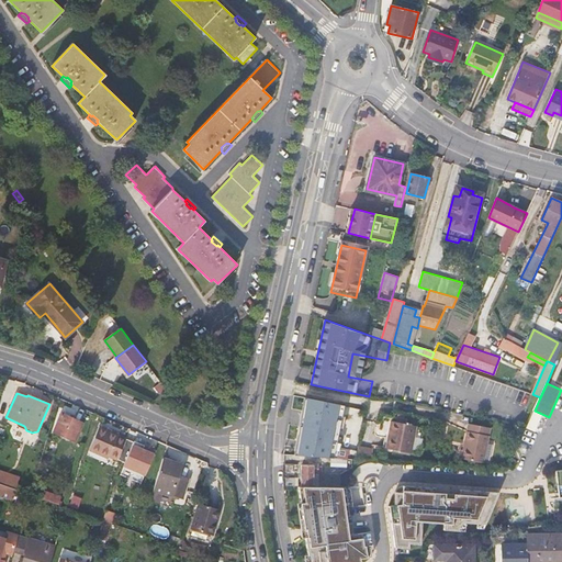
[(536,434),(542,416),(532,413),(526,429),(536,434)]
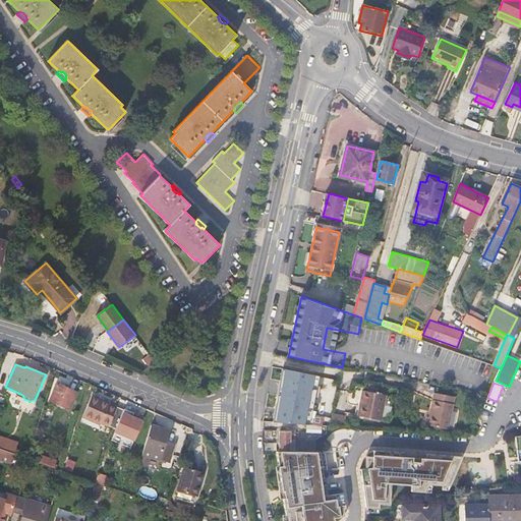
[(57,385),(50,400),(68,407),(75,392),(57,385)]
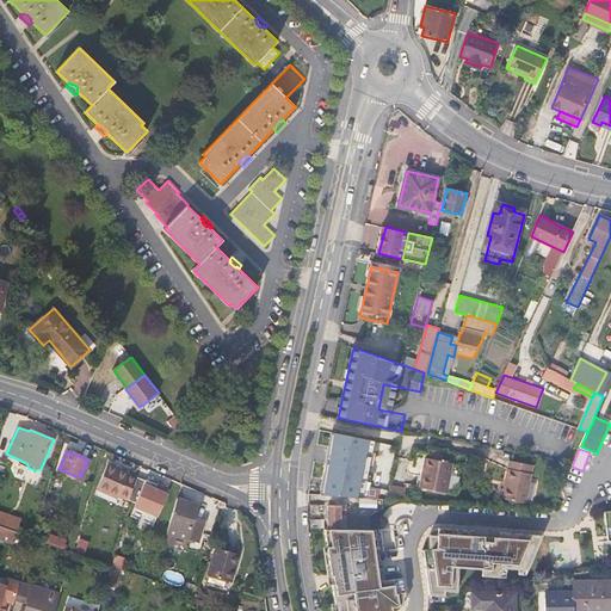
[(454,463),(427,458),(421,488),(448,494),(454,463)]
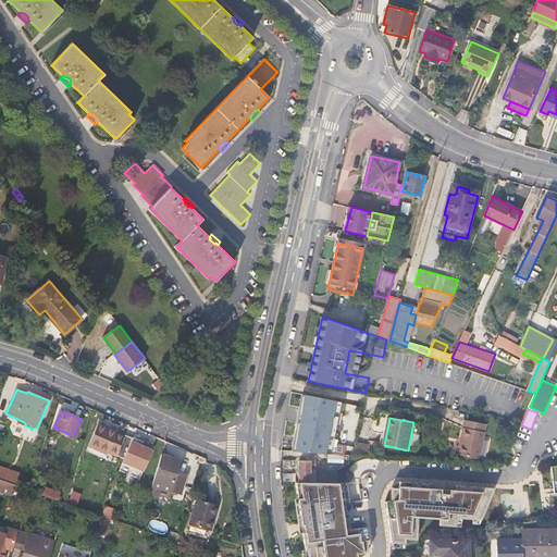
[(487,423),(466,419),(459,454),(480,458),(487,423)]
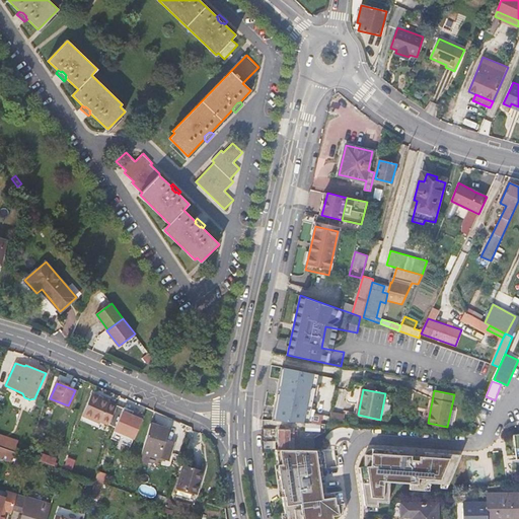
[(109,424),(118,405),(108,401),(109,400),(93,392),(83,415),(99,423),(100,421),(109,424)]
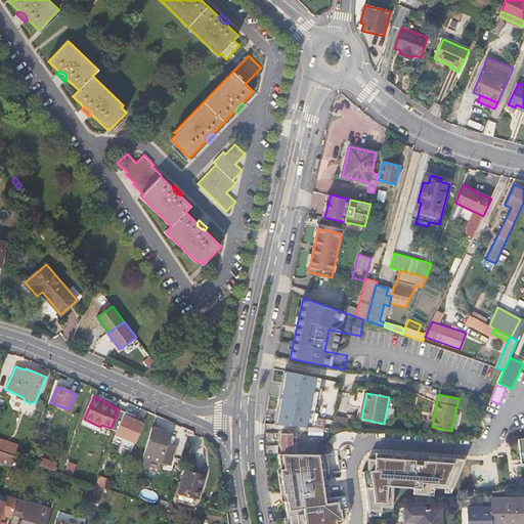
[(300,423),(299,426),(323,428),(323,422),(307,420),(308,398),(286,396),(284,422),(300,423)]
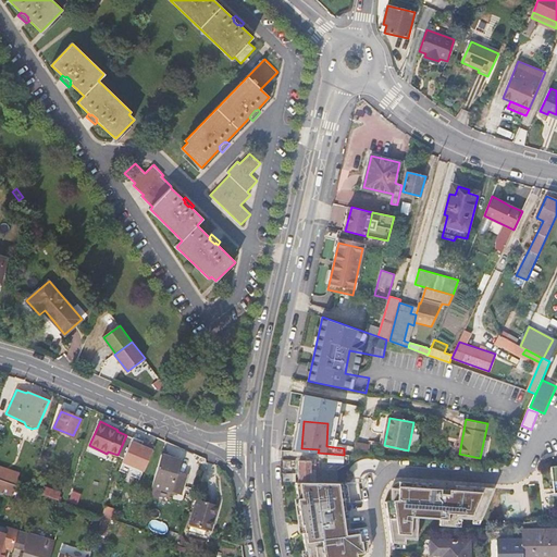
[(134,438),(126,435),(118,455),(120,456),(125,458),(126,456),(147,465),(153,449),(141,444),(143,441),(134,437),(134,438)]
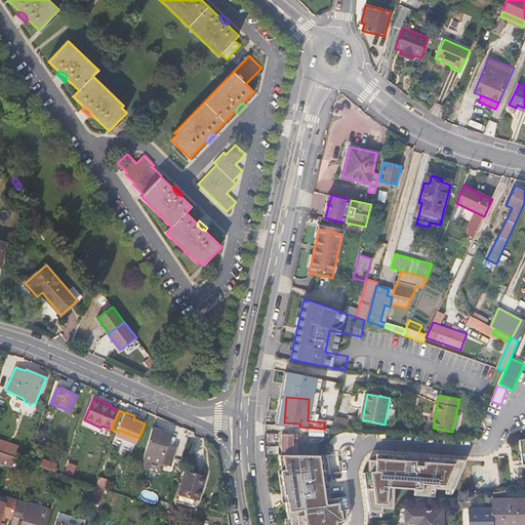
[(51,425),(54,416),(45,414),(43,422),(51,425)]
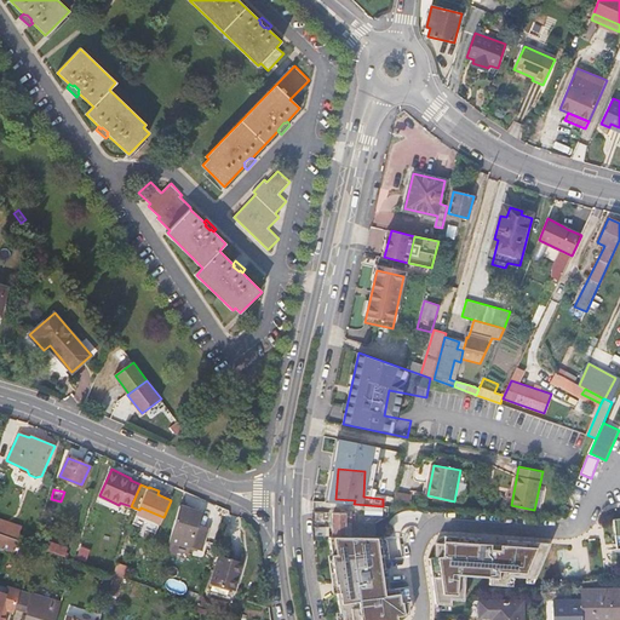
[(396,492),(394,507),(412,509),(413,493),(396,492)]
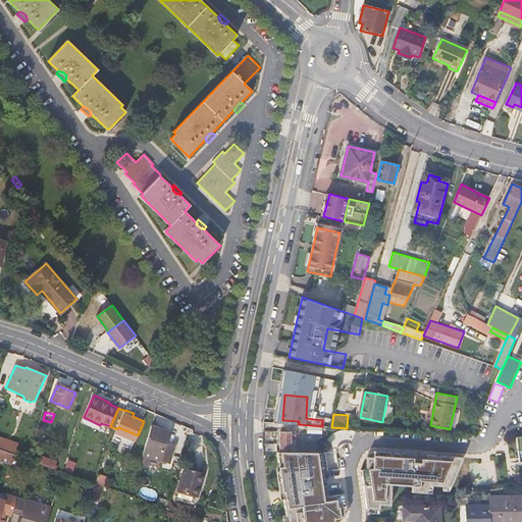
[(169,430),(152,425),(143,456),(151,458),(170,463),(175,444),(166,440),(169,430)]
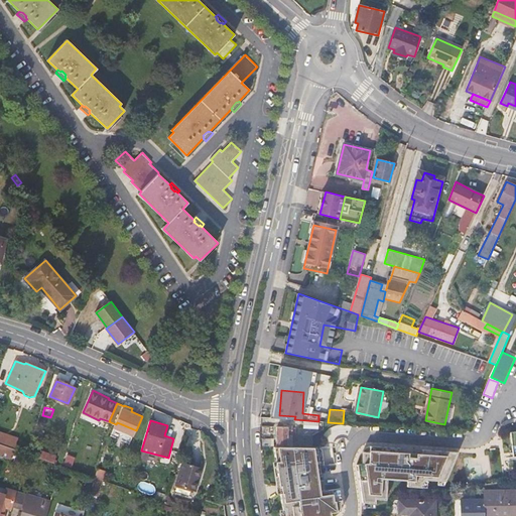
[(277,427),(277,447),(312,447),(312,439),(292,438),(292,427),(277,427)]
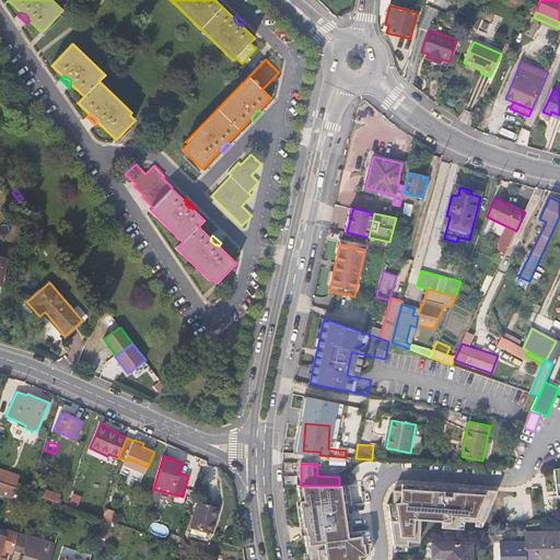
[(0,473),(0,481),(13,487),(15,479),(0,473)]
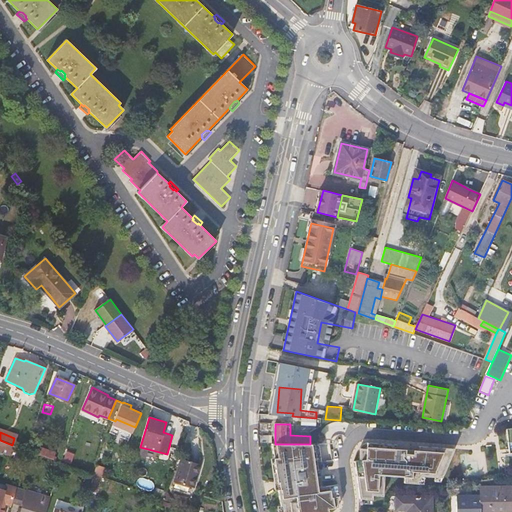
[(12,445),(0,440),(0,446),(11,451),(12,445)]
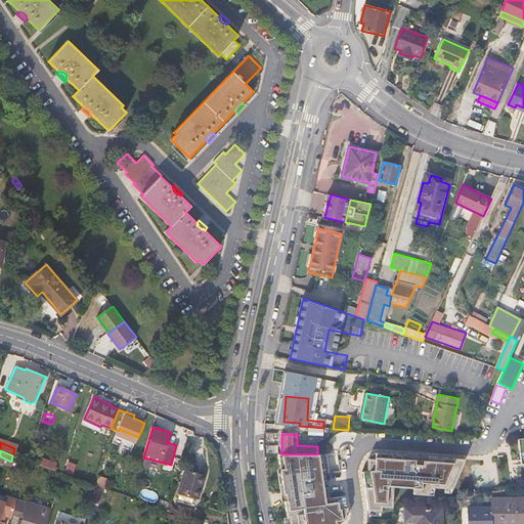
[(376,460),(368,459),(368,472),(363,472),(368,511),(382,512),(382,507),(393,508),(394,487),(415,488),(415,494),(429,495),(429,491),(433,487),(453,489),(453,486),(466,460),(430,456),(429,462),(405,460),(406,455),(376,453),(376,460)]
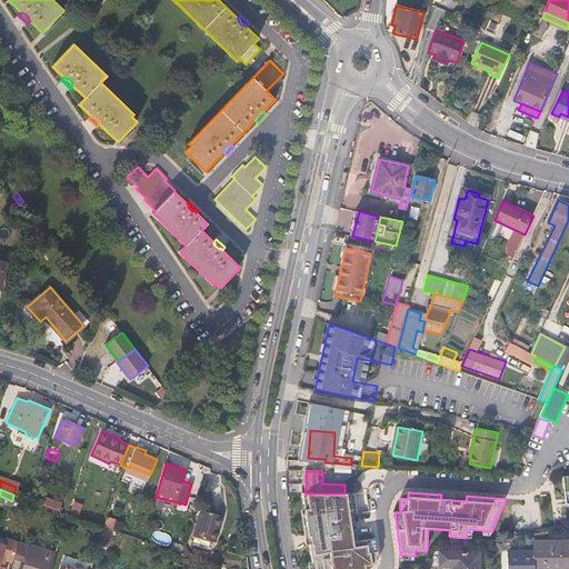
[(306,493),(301,493),(311,562),(313,562),(315,568),(365,568),(365,566),(378,556),(376,539),(353,542),(351,523),(353,522),(350,493),(345,493),(306,493)]
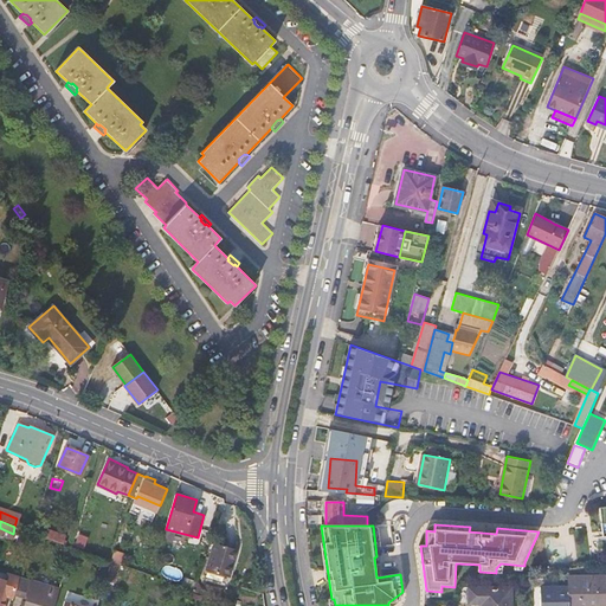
[(49,529),(45,537),(63,543),(65,536),(49,529)]
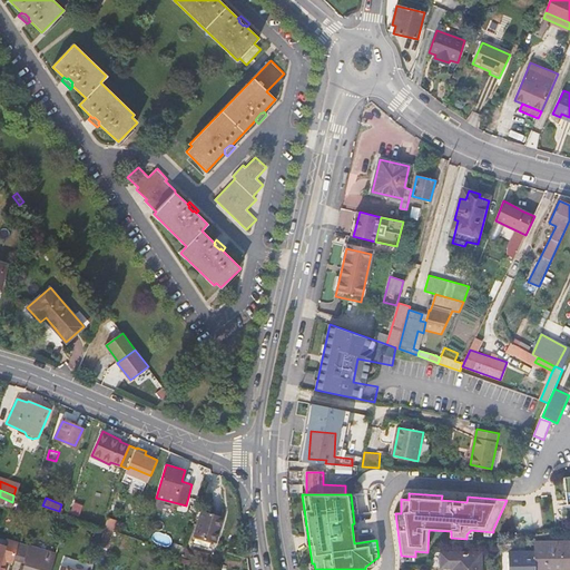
[(202,510),(194,537),(216,543),(224,517),(202,510)]
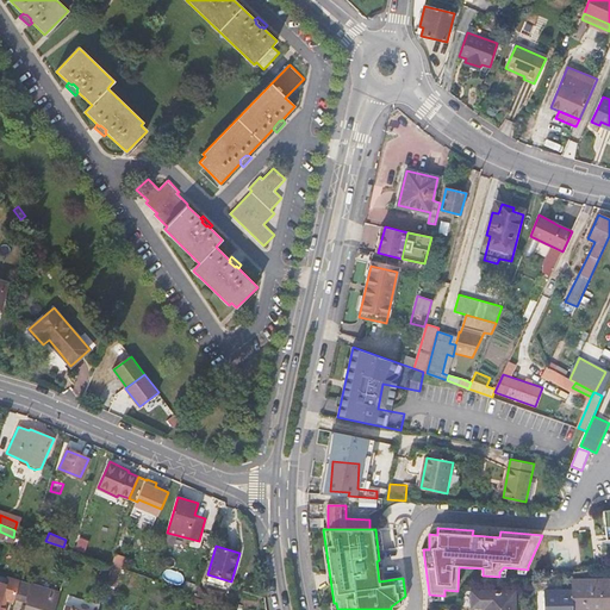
[(114,585),(119,567),(112,565),(107,583),(114,585)]
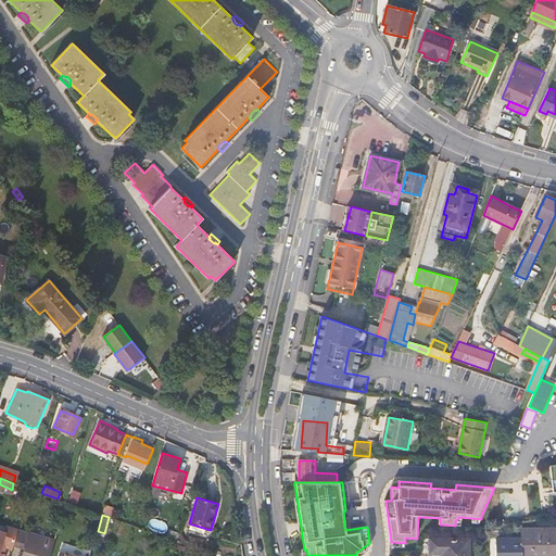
[(4,532),(0,531),(0,555),(4,555),(7,547),(12,548),(13,545),(19,529),(7,526),(4,532)]
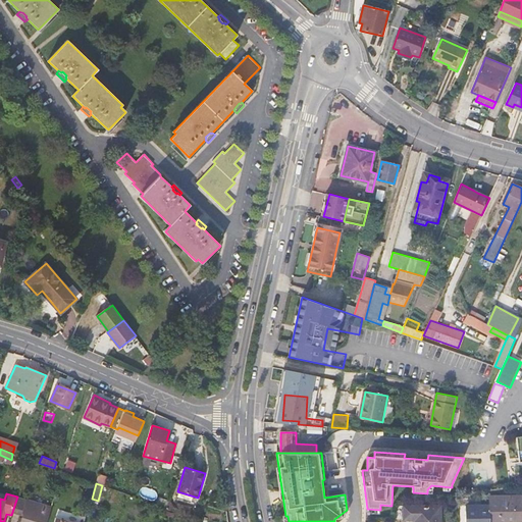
[(521,521),(521,496),(490,496),(490,521),(521,521)]
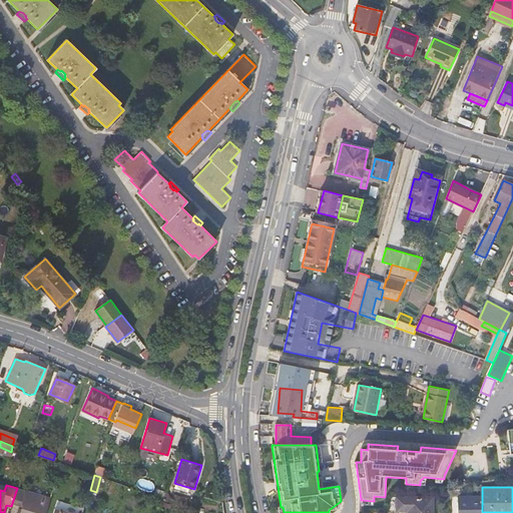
[(45,512),(50,498),(17,488),(12,503),(22,506),(20,512),(45,512)]
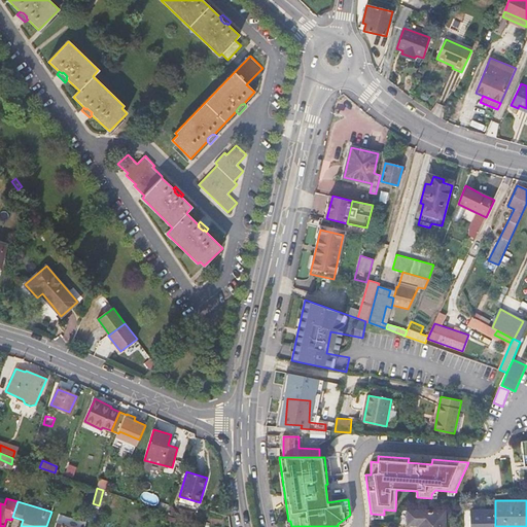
[(163,502),(160,511),(168,514),(171,504),(163,502)]
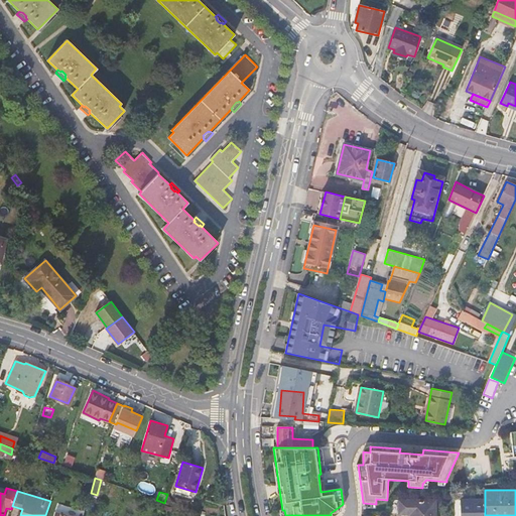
[(435,515),(435,500),(399,500),(399,514),(411,513),(411,515),(435,515)]
